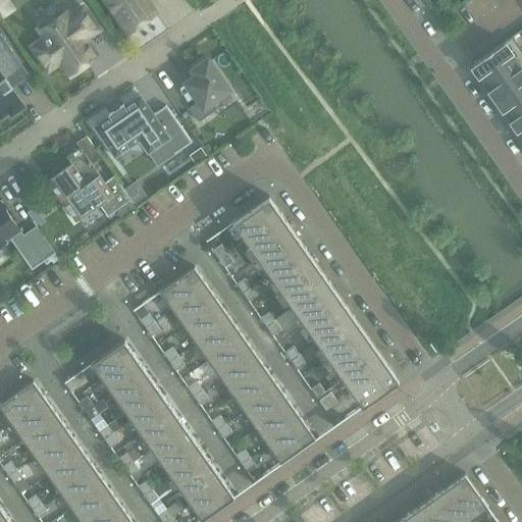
[(156,13),(146,0),(105,0),(128,33),(156,13)]
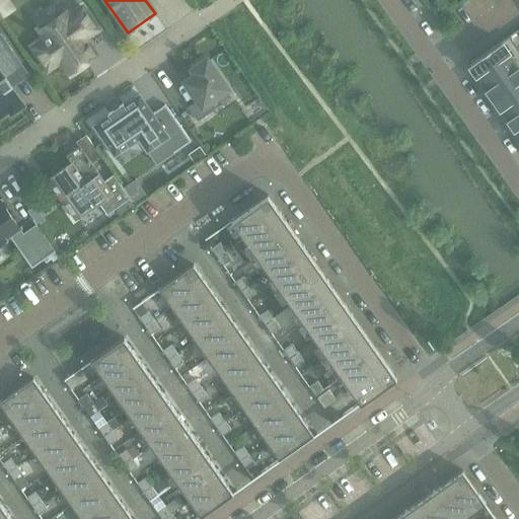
[(45,40),(32,49),(48,70),(60,62),(69,73),(78,67),(80,69),(87,64),(85,62),(95,55),(84,39),(97,29),(82,8),(69,17),(66,12),(40,31),(45,40)]
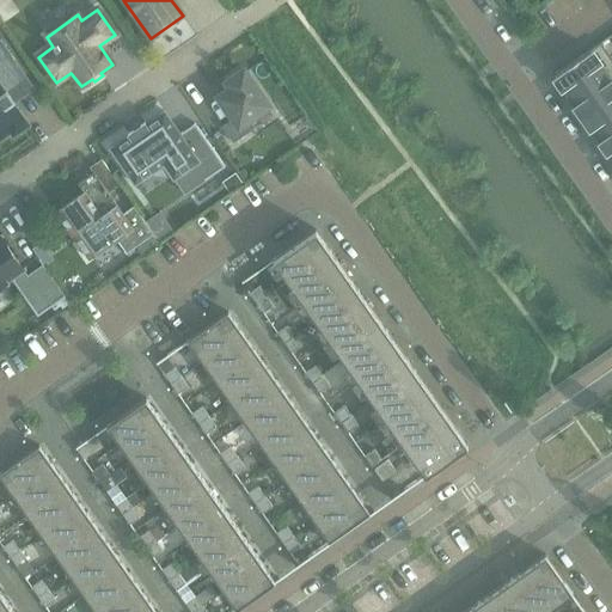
[(26,123),(12,103),(31,89),(0,43),(0,136),(11,129),(13,133),(26,123)]
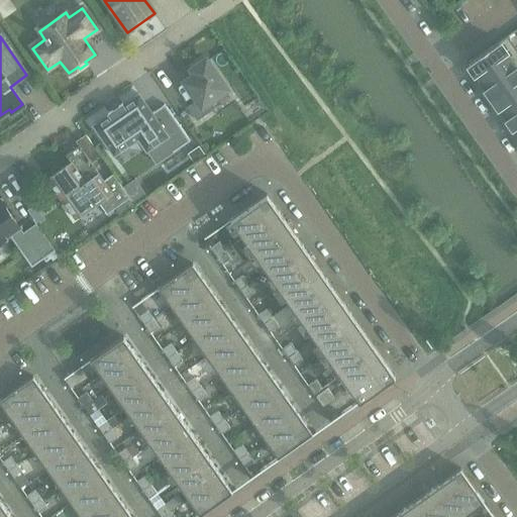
[(516,49),(507,36),(467,65),(480,82),(516,55),(516,49)]
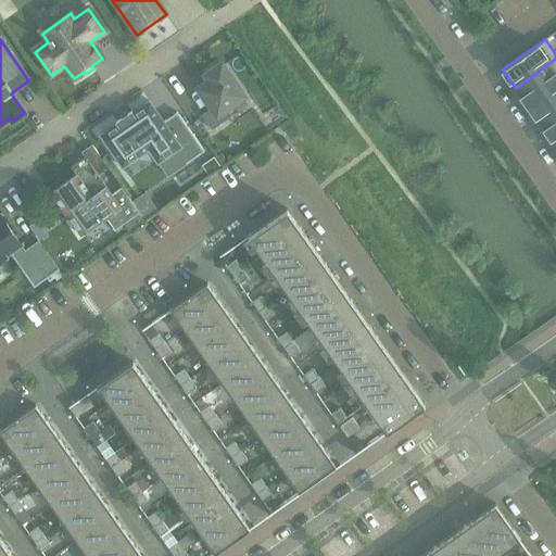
[(555,59),(516,88),(528,106),(555,86),(555,59)]
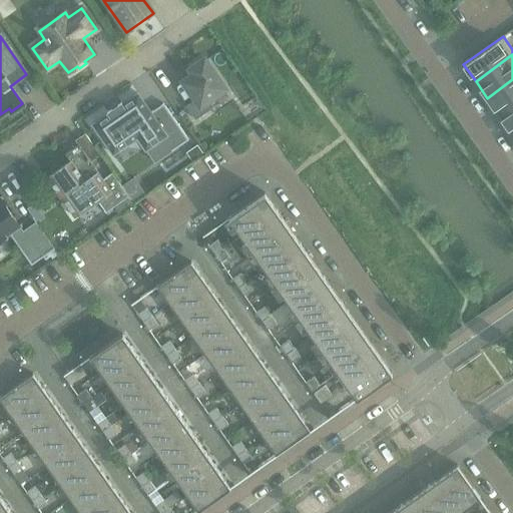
[(188,69),(192,74),(181,81),(195,100),(186,106),(195,120),(213,108),(208,101),(226,89),(204,58),(188,69)]
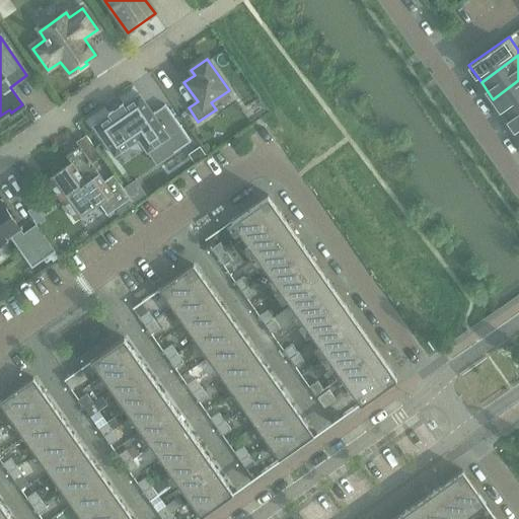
[(518,80),(493,99),(505,117),(518,106),(518,80)]
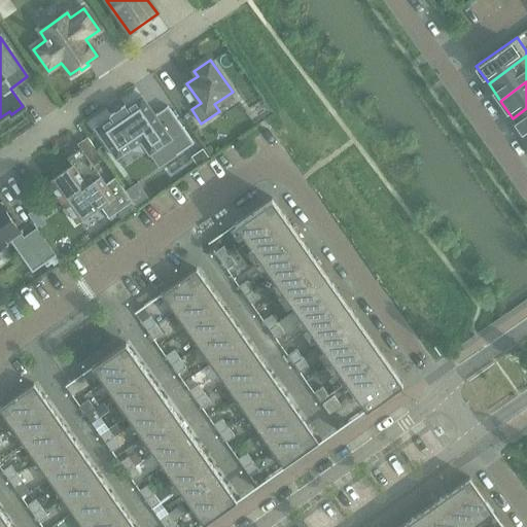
[(143,98),(141,96),(140,98),(126,108),(125,106),(123,107),(112,115),(111,114),(110,116),(111,117),(97,128),(97,127),(95,129),(96,130),(97,130),(115,157),(116,160),(118,157),(141,142),(148,153),(149,155),(151,153),(152,152),(167,142),(168,142),(169,143),(177,155),(194,144),(168,107),(154,116),(142,98),(143,98)]
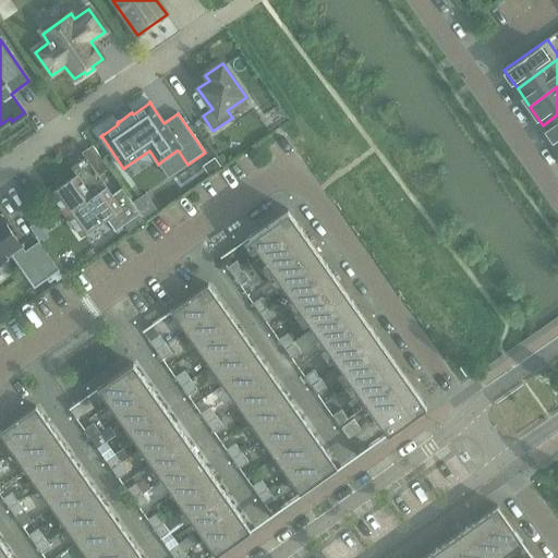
[(557,142),(557,114),(543,125),(556,144),(557,142)]
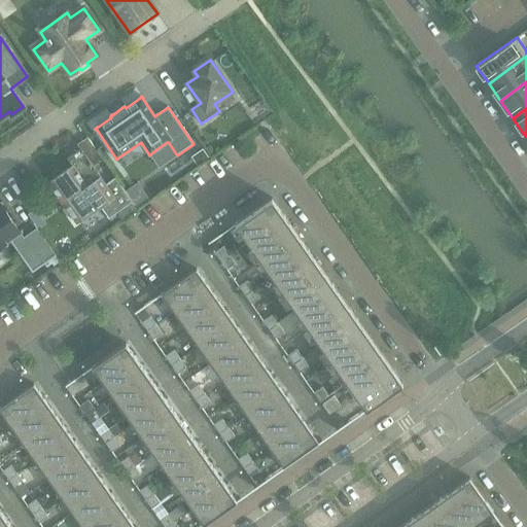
[(72,166),(48,183),(76,223),(100,207),(108,219),(117,213),(123,221),(137,210),(132,203),(114,178),(105,184),(93,167),(103,161),(88,138),(77,145),(80,149),(67,159),(72,166)]
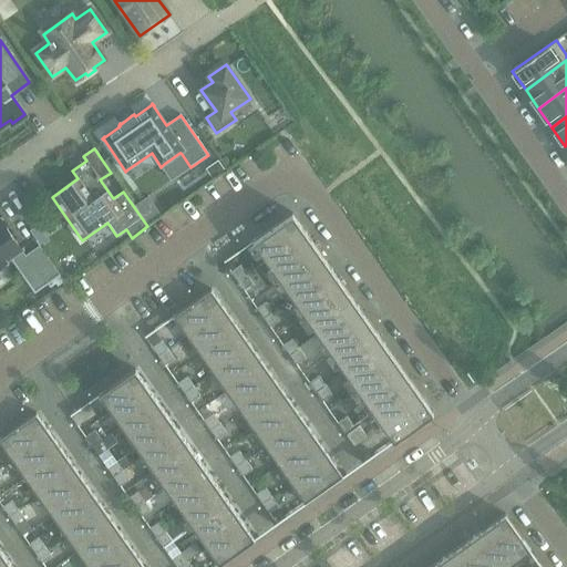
[(217,162),(206,169),(212,176),(223,168),(217,162)]
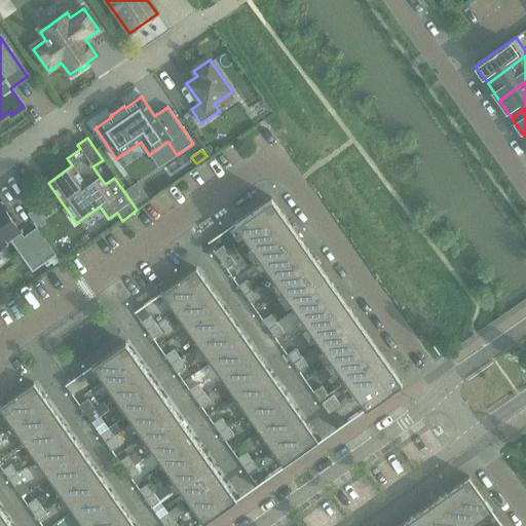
[(138,183),(125,191),(137,208),(149,199),(138,183)]
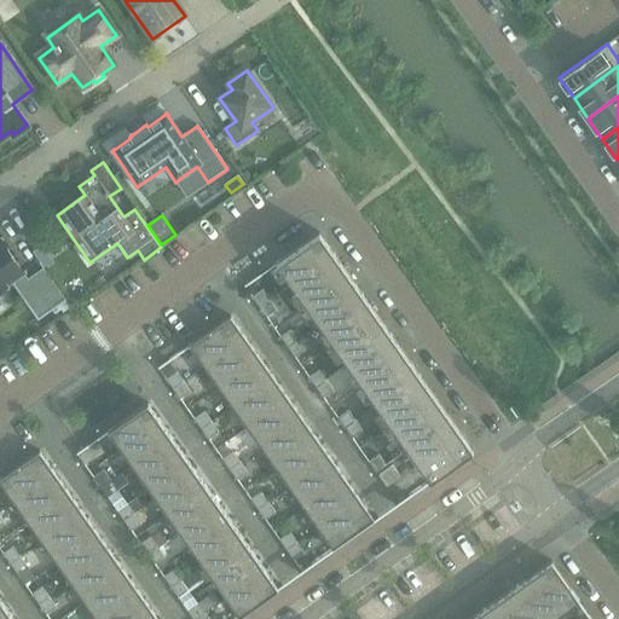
[(319,232),(276,264),(429,480),(431,481),(474,451),(319,232)]
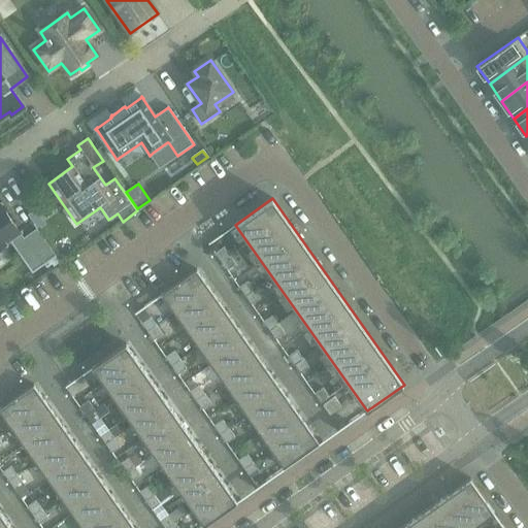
[(9,240),(21,233),(0,204),(0,248),(6,244),(5,243),(9,240)]
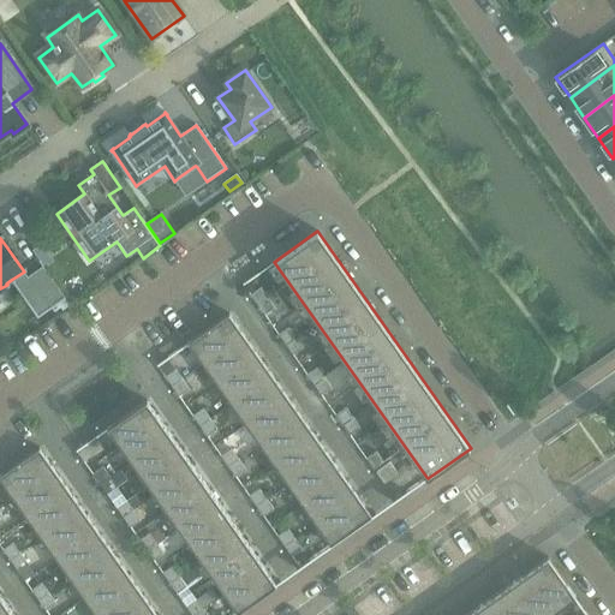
[(65,298),(43,267),(28,278),(49,309),(48,309),(49,310),(65,298)]
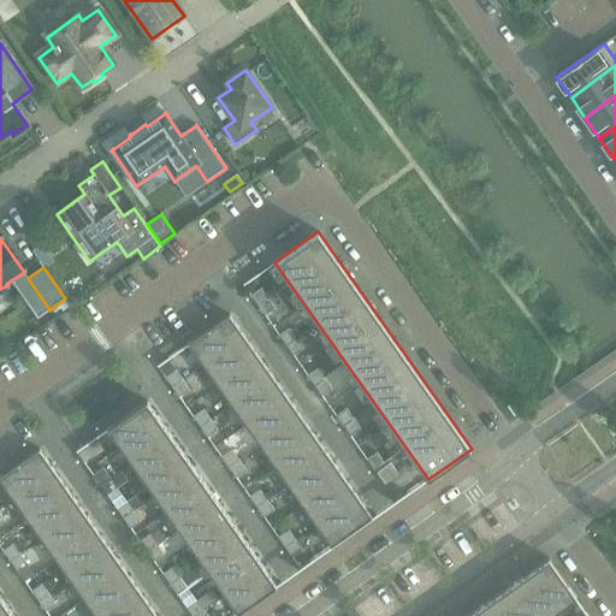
[(261,289),(252,295),(259,306),(268,298),(261,289)]
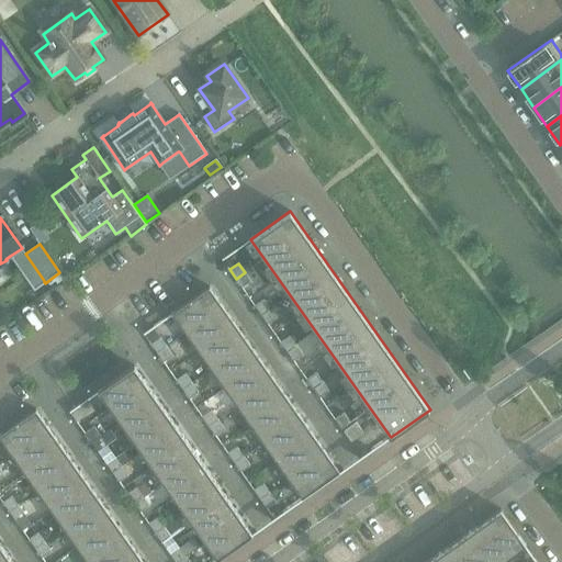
[(251,282),(245,272),(236,279),(242,288),(251,282)]
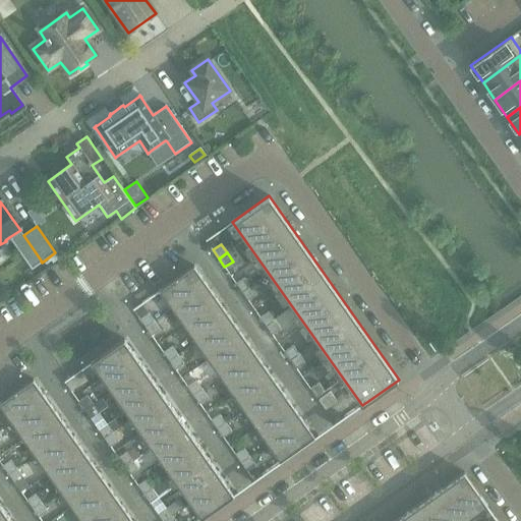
[(194,267),(159,291),(171,308),(206,284),(194,268),(194,267)]
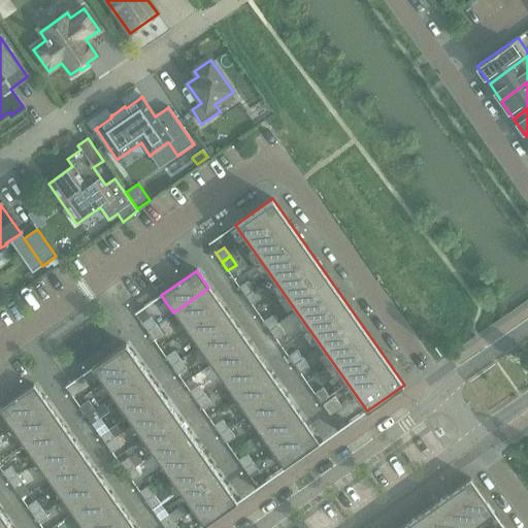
[(239,288),(245,296),(254,290),(248,282),(239,288)]
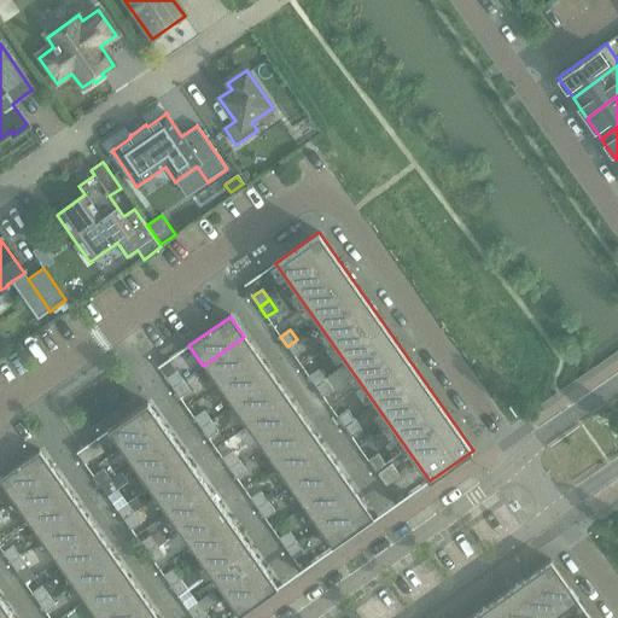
[(244,337),(203,366),(217,386),(258,356),(244,337)]
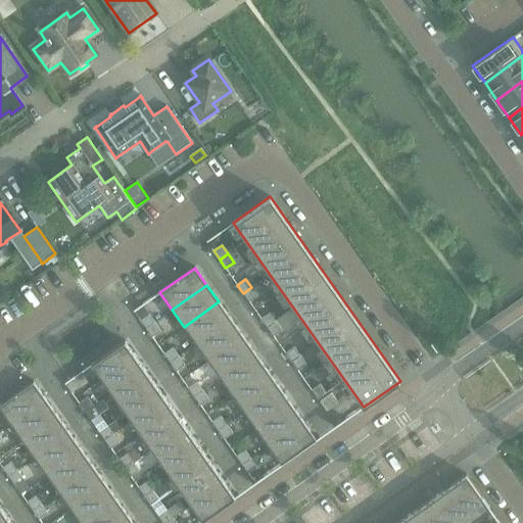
[(251,287),(243,293),(249,302),(257,296),(251,287)]
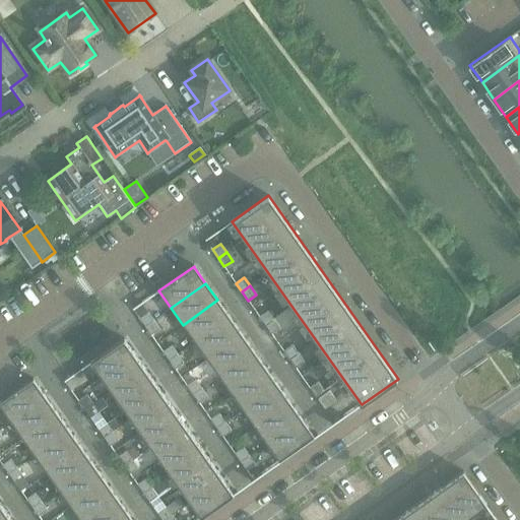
[(183,325),(195,342),(230,317),(217,300),(183,325)]
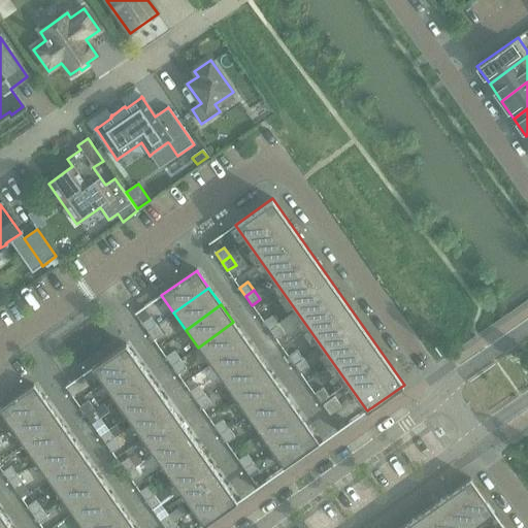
[(264,322),(270,331),(278,325),(272,316),(264,322)]
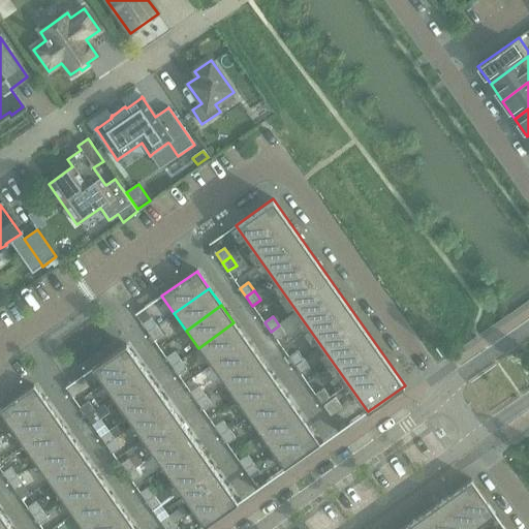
[(142,323),(148,333),(156,327),(150,317),(142,323)]
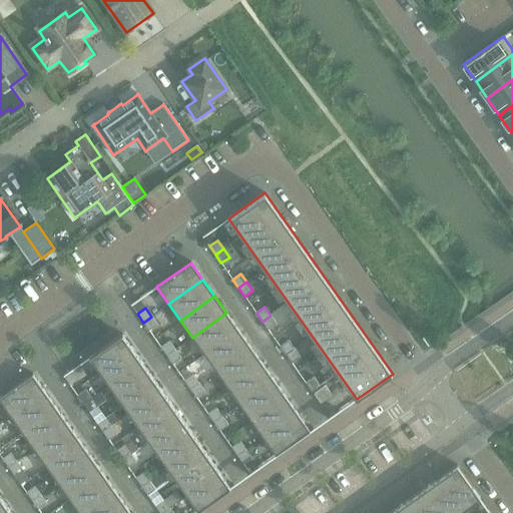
[(192,338),(204,354),(238,330),(226,313),(192,338)]
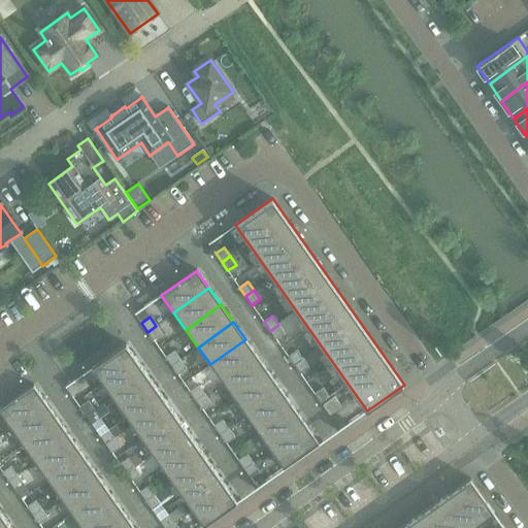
[(278,325),(270,331),(275,339),(285,333),(278,325)]
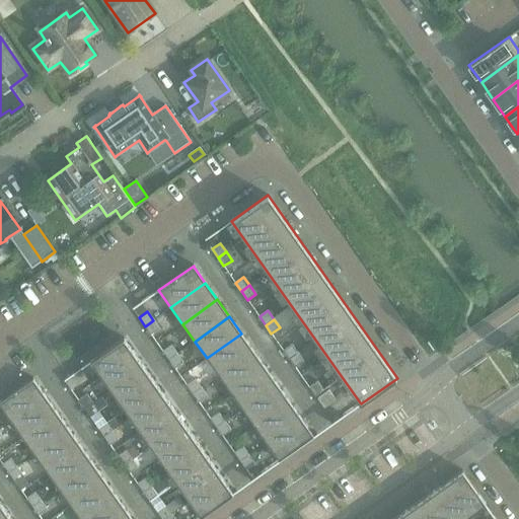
[(153,320),(145,326),(151,335),(159,328),(153,320)]
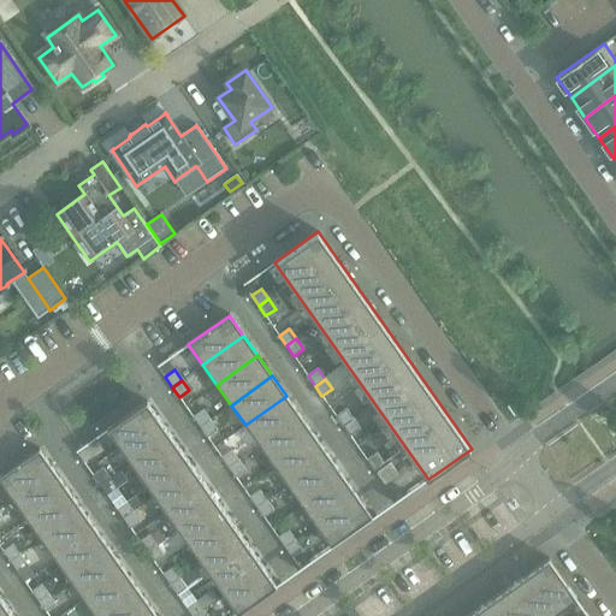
[(286,396),(246,425),(260,445),(301,416),(286,396)]
